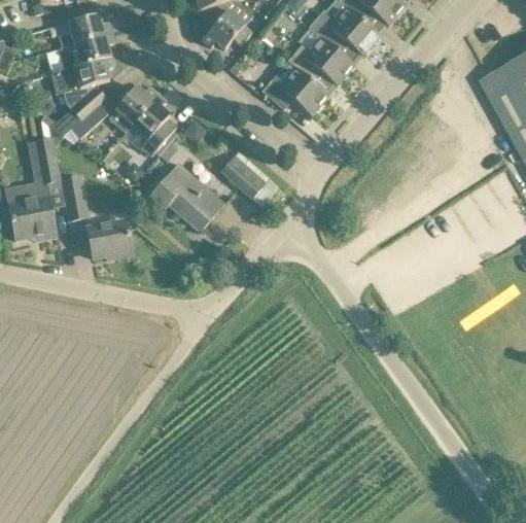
[(191,13),(200,10),(221,3),(230,0),(196,0),(197,2),(188,5),(191,13)]
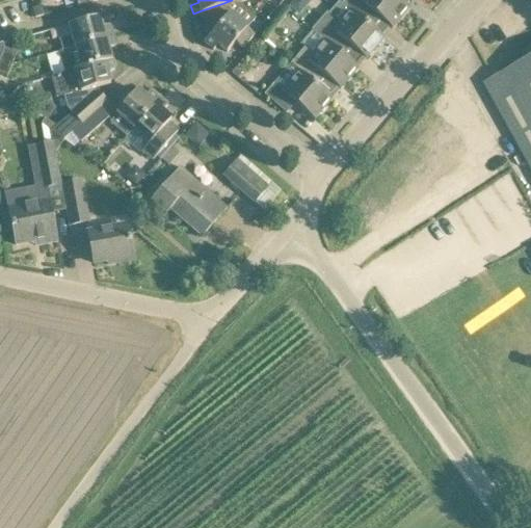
[(364,19),(342,0),(337,0),(326,12),(325,10),(311,26),(322,36),(338,49),(346,40),(365,56),(382,35),(364,19)]
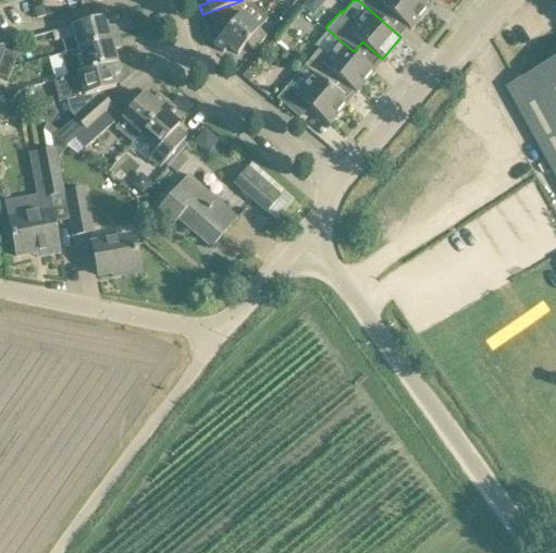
[(390,10),(409,26),(428,4),(422,0),(358,0),(381,20),(390,10)]
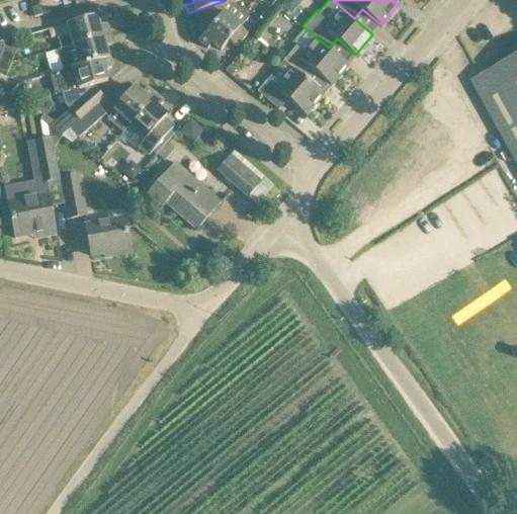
[(39,2),(29,5),(32,14),(42,11),(39,2)]
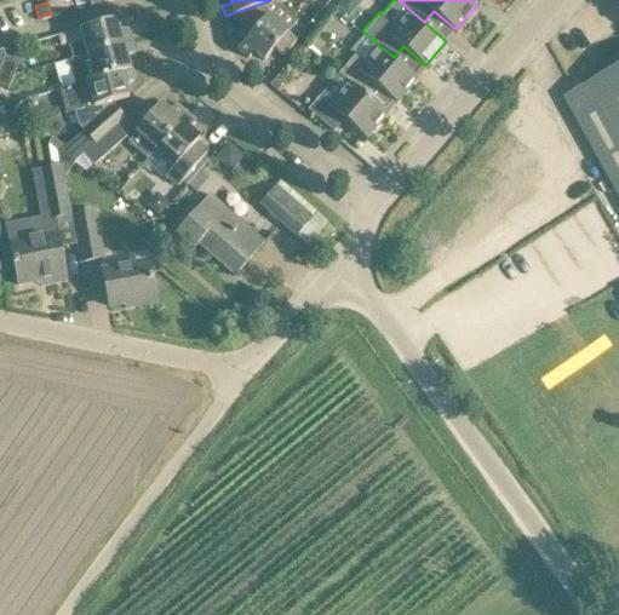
[(261,4),(235,12),(244,38),(238,46),(247,55),(253,49),(263,57),(273,46),(282,53),(296,38),(286,30),(287,30),(268,15),(264,16),(261,4)]
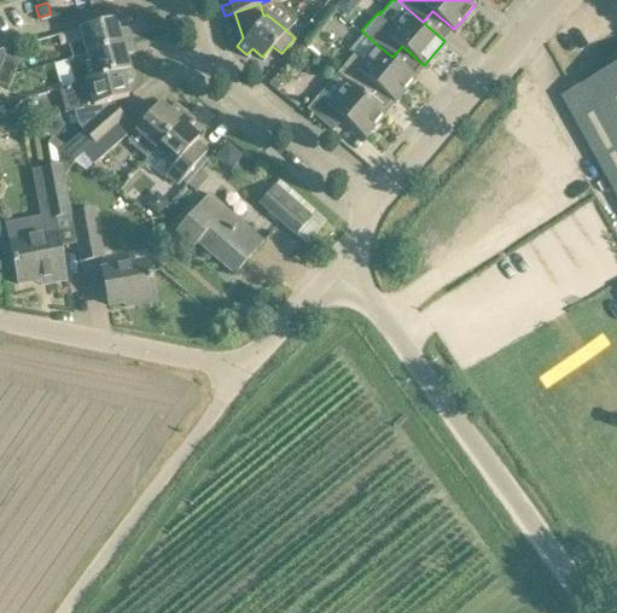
[(69,42),(73,56),(129,40),(126,27),(117,29),(114,16),(80,25),(83,39),(69,42)]
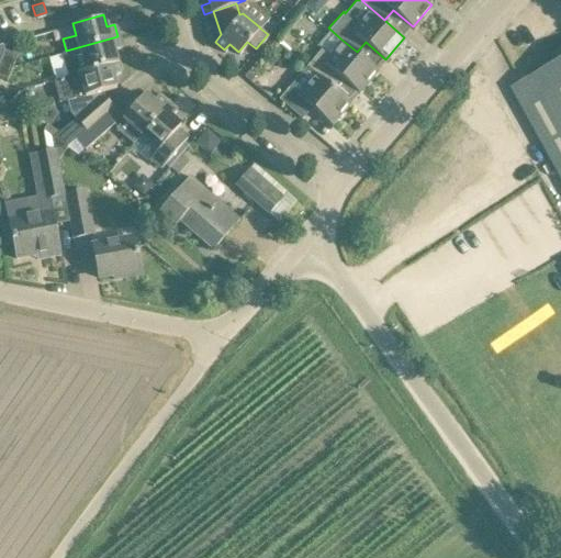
[(62,52),(67,74),(116,59),(113,49),(121,47),(118,36),(66,51),(62,52)]
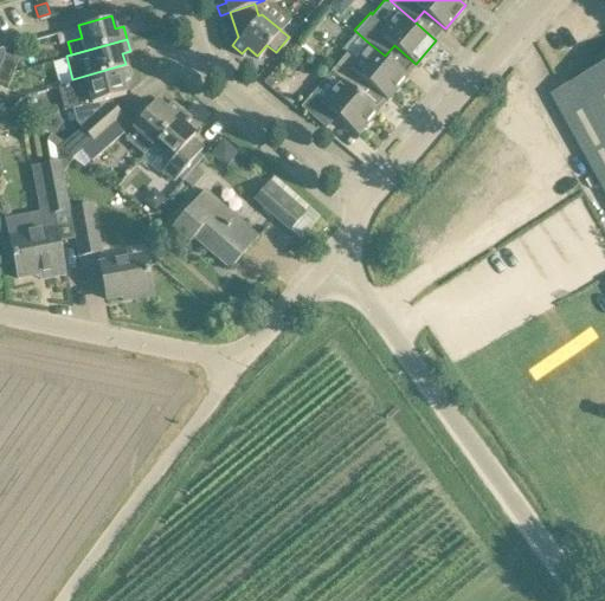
[(329,71),(339,81),(341,78),(355,90),(365,79),(386,98),(406,75),(385,56),(367,41),(354,57),(347,50),(329,71)]
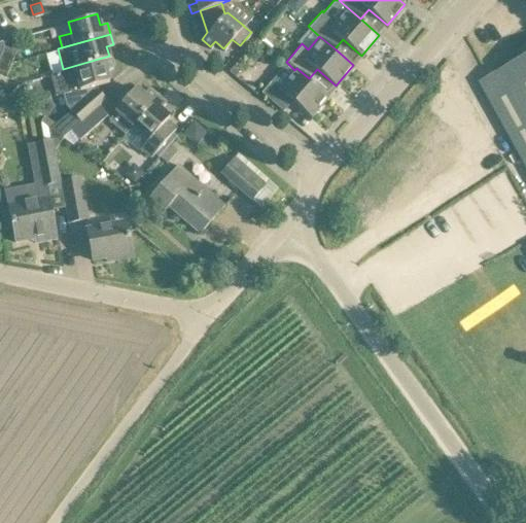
[(525,165),(525,41),(518,46),(523,54),(478,79),(525,165)]
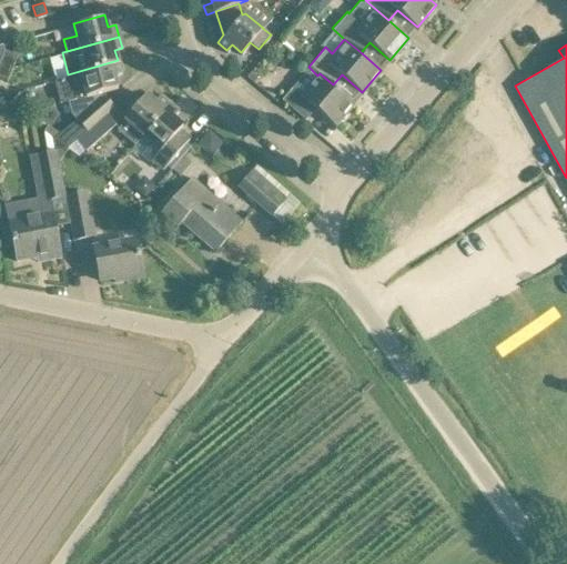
[(17,53),(3,48),(0,56),(0,76),(7,79),(17,53)]
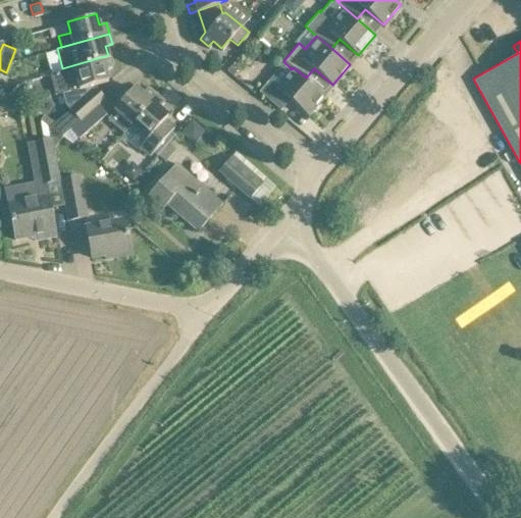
[(68,89),(62,91),(65,103),(70,109),(51,126),(50,126),(60,134),(61,134),(69,125),(97,102),(97,103),(104,97),(95,87),(94,83),(108,80),(105,68),(111,66),(108,55),(62,68),(68,89)]
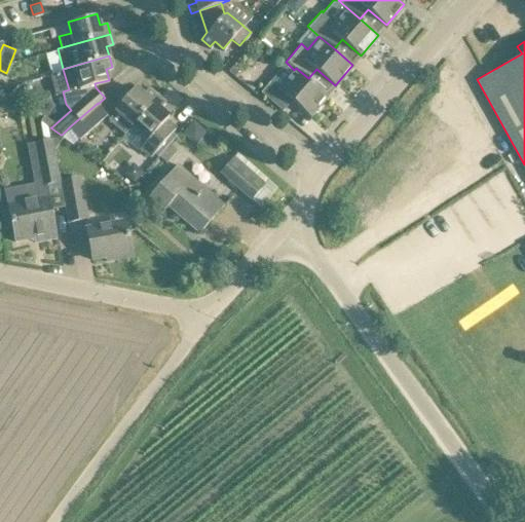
[(242,69),(239,72),(239,76),(242,79),(248,79),(251,75),(250,71),(247,68),(242,69)]
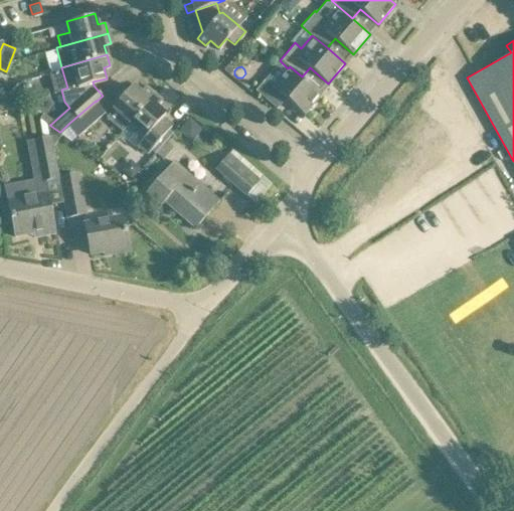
[(320,93),(302,76),(290,66),(288,68),(274,86),(265,77),(254,89),(277,108),(285,98),(303,113),(320,93)]
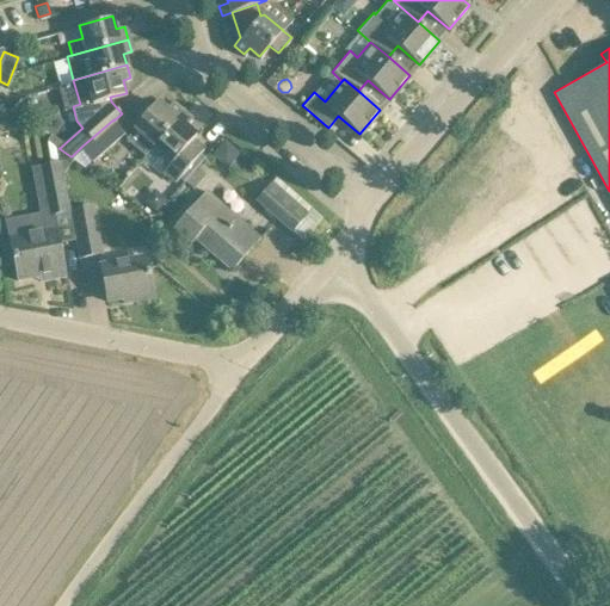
[(145,154),(153,144),(152,143),(180,110),(172,103),(166,109),(156,100),(133,127),(134,128),(125,137),(145,154)]
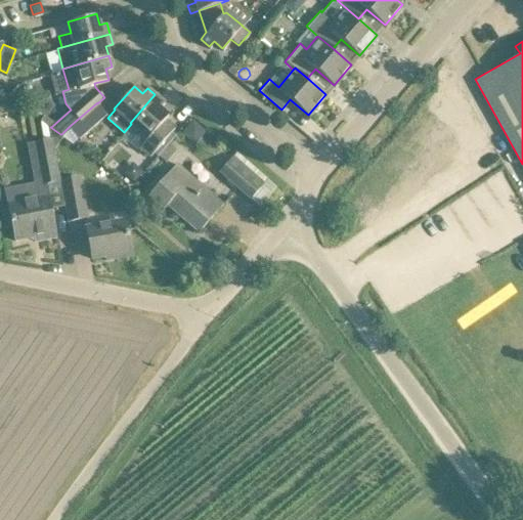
[(130,123),(131,124),(146,137),(139,145),(149,155),(174,126),(165,118),(168,115),(159,107),(164,102),(155,94),(130,123)]
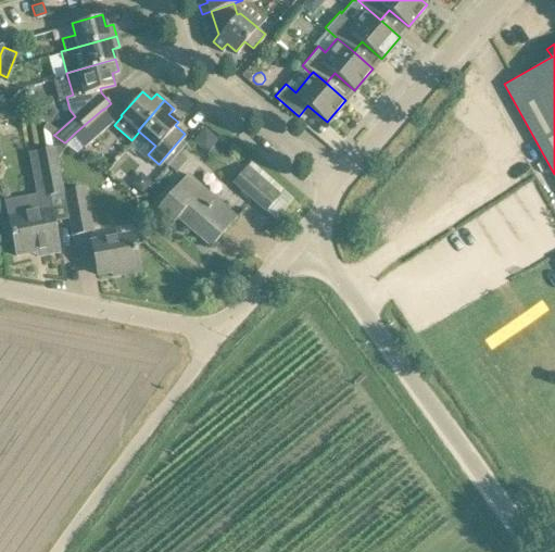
[(103,109),(74,134),(83,143),(84,146),(97,134),(113,120),(103,110),(103,109)]
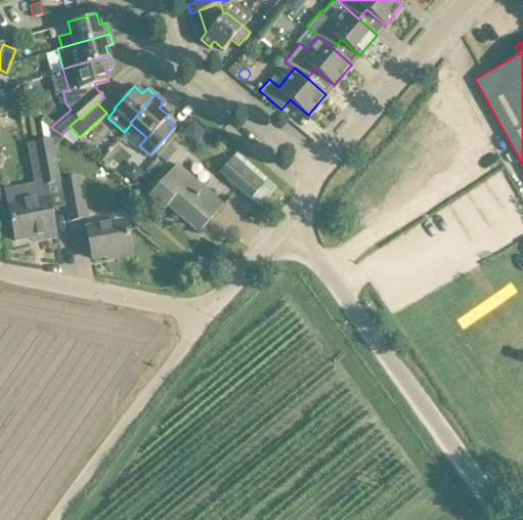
[(192,118),(181,130),(192,140),(204,128),(192,118)]
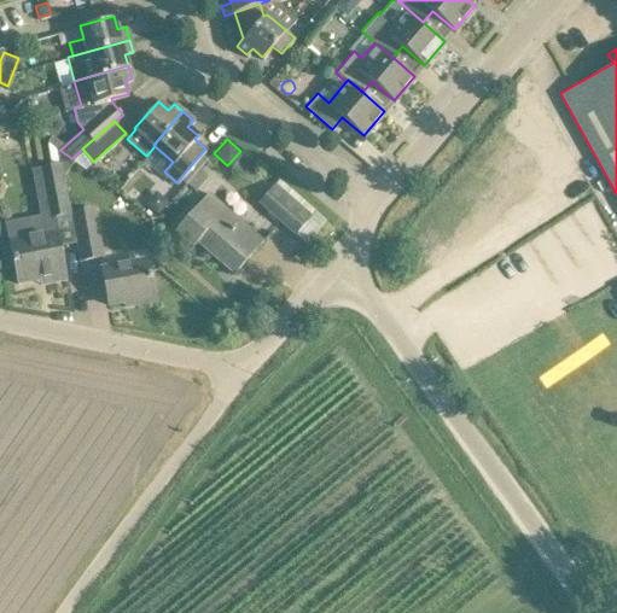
[(9,240),(0,241),(0,247),(4,266),(13,264),(17,281),(47,275),(48,280),(65,276),(60,252),(59,243),(57,229),(53,214),(68,211),(62,175),(62,174),(58,151),(59,150),(60,150),(58,149),(50,141),(47,141),(51,164),(38,167),(46,211),(40,212),(23,216),(25,231),(7,234),(9,238),(9,240)]
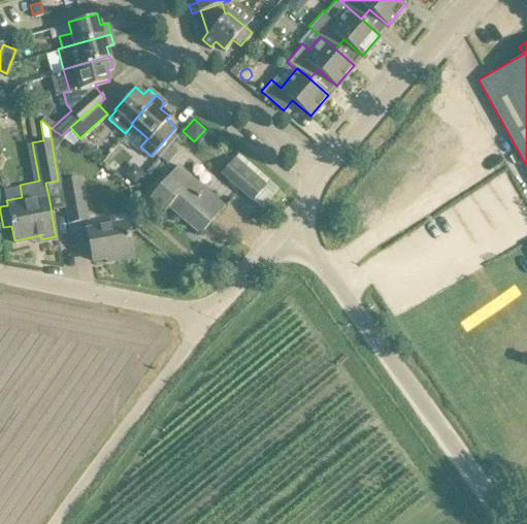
[(51,128),(50,129),(53,149),(63,135),(62,135),(61,135),(51,128)]
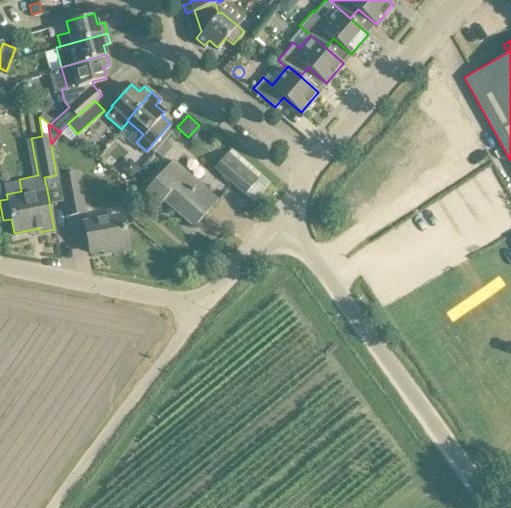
[(214,166),(244,192),(257,177),(227,151),(214,166)]
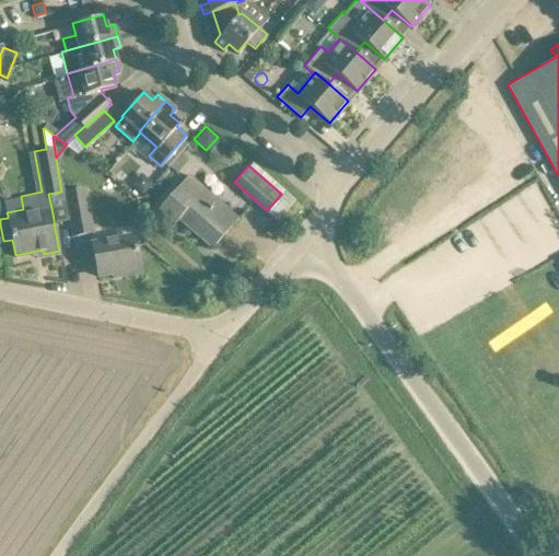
[(152,182),(142,173),(134,183),(143,192),(152,182)]
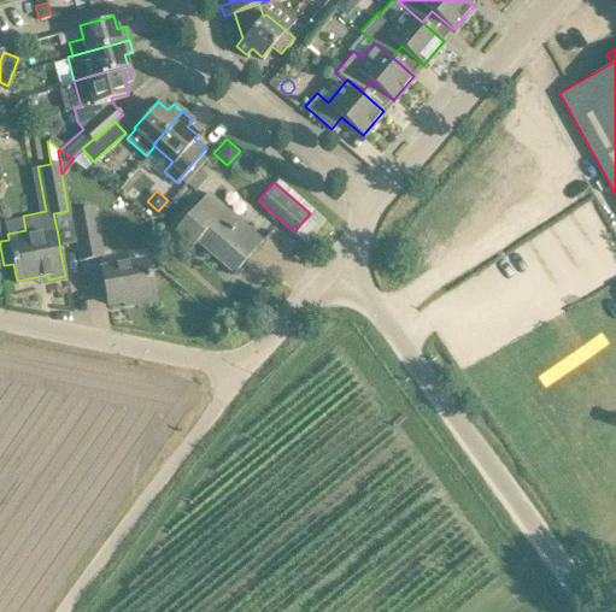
[(197,240),(233,271),(263,237),(207,190),(168,237),(186,252),(197,240)]
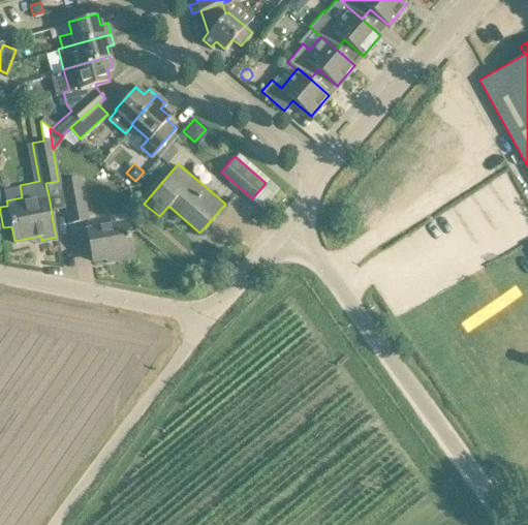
[(60,181),(68,221),(86,218),(79,178),(60,181)]
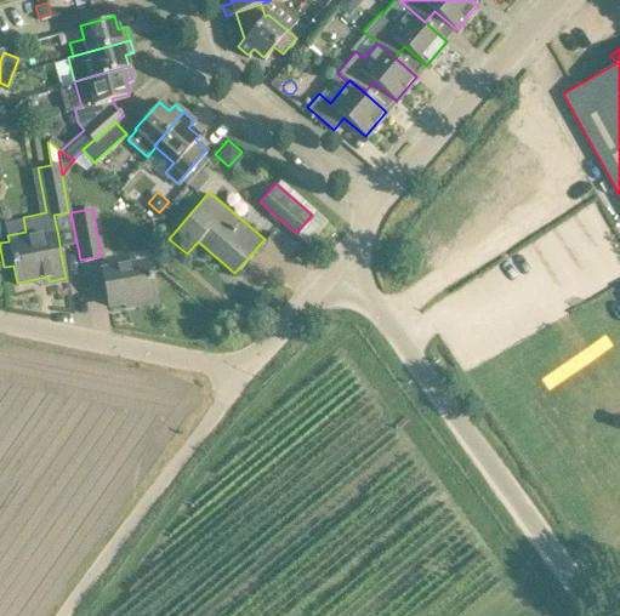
[(101,268),(103,280),(108,303),(134,298),(134,303),(155,300),(147,260),(101,268)]
